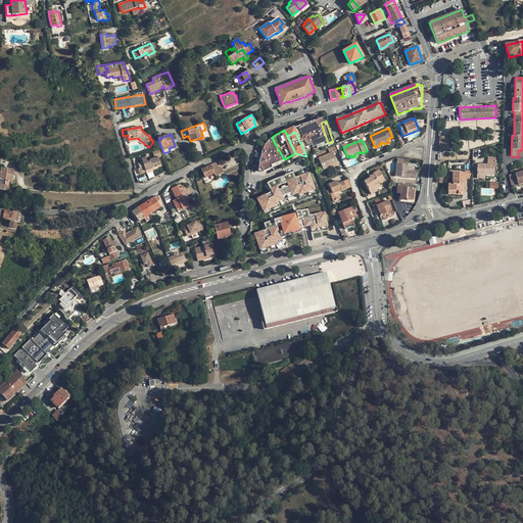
[(280,152),(276,145),(272,147),(276,154),(280,152)]
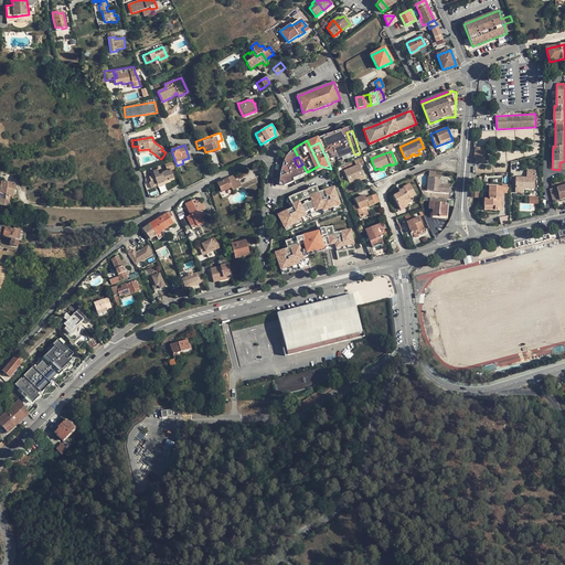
[(365,163),(362,157),(354,160),(356,166),(360,164),(360,167),(365,163)]
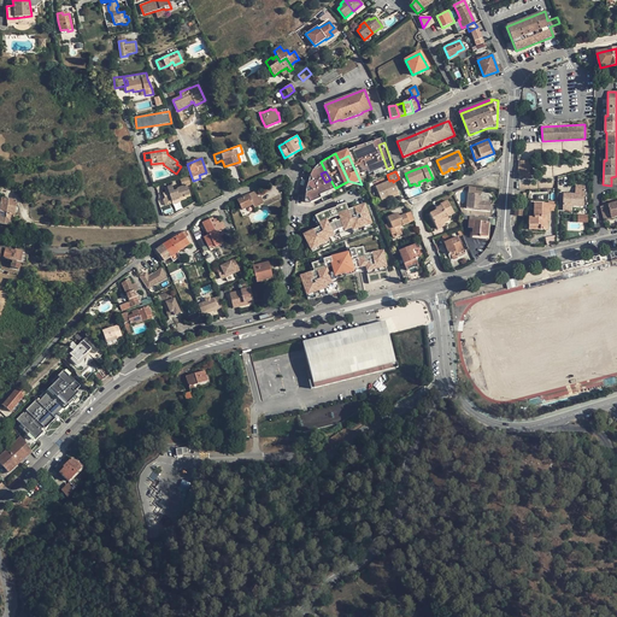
[(166,188),(168,192),(165,193),(163,193),(165,199),(163,199),(163,201),(170,198),(172,204),(172,205),(180,201),(180,200),(186,199),(186,198),(191,197),(187,186),(192,184),(188,175),(178,177),(182,187),(180,188),(178,188),(177,189),(177,191),(174,192),(172,186),(166,188)]
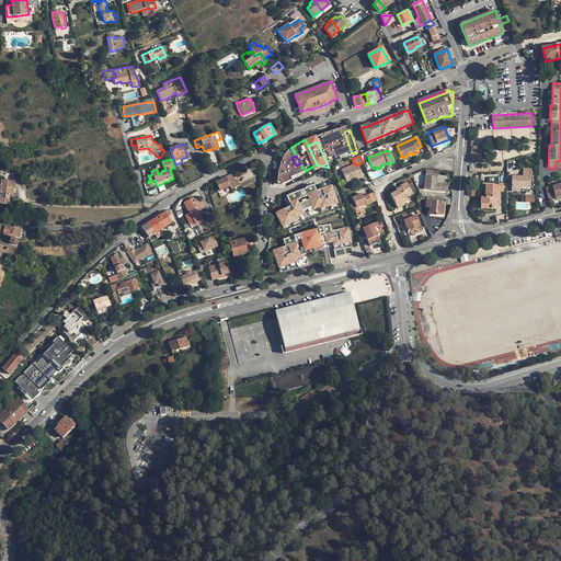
[(363,176),(357,165),(357,163),(354,164),(342,170),(346,182),(355,179),(356,180),(363,176)]
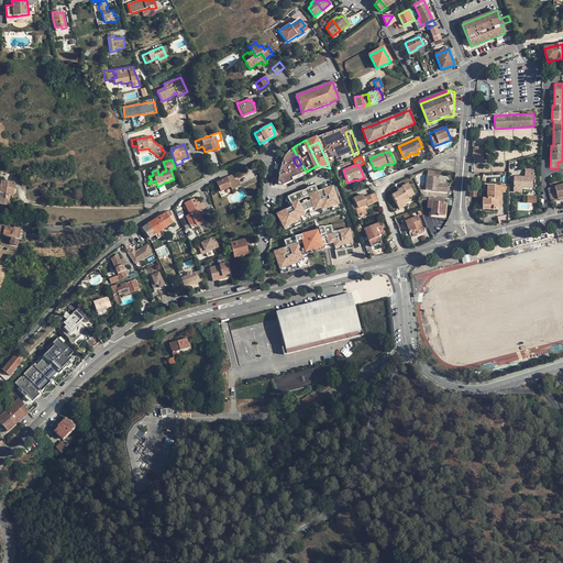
[(309,179),(330,168),(318,165),(306,172),(309,179)]
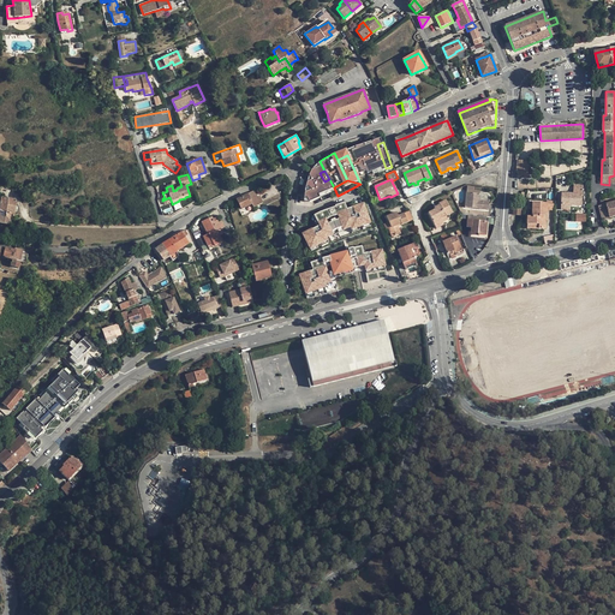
[(583,185),(574,185),(574,193),(569,193),(565,193),(562,193),(561,209),(569,210),(569,206),(581,207),(583,185)]
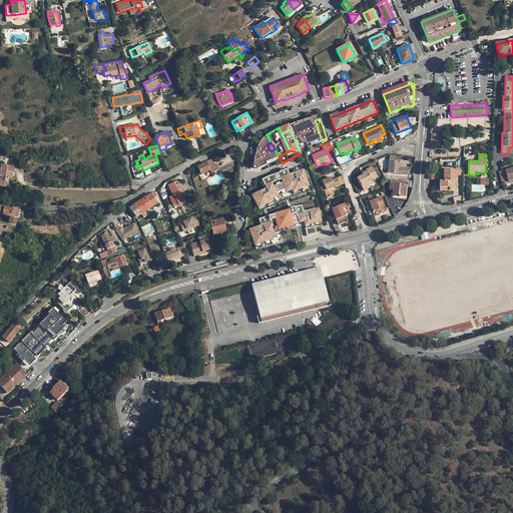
[(407,175),(408,168),(403,168),(400,168),(400,162),(389,161),(388,173),(407,175)]
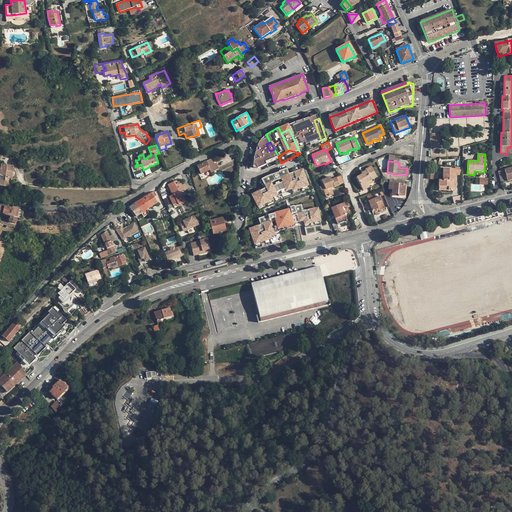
[(219,172),(217,167),(215,167),(212,162),(206,165),(198,169),(202,177),(210,173),(212,176),(219,172)]
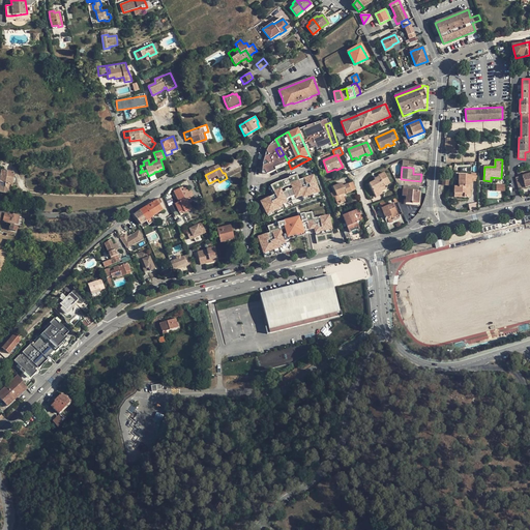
[(12,173),(1,171),(1,172),(0,177),(0,192),(11,195),(12,183),(13,177),(15,174),(12,173)]
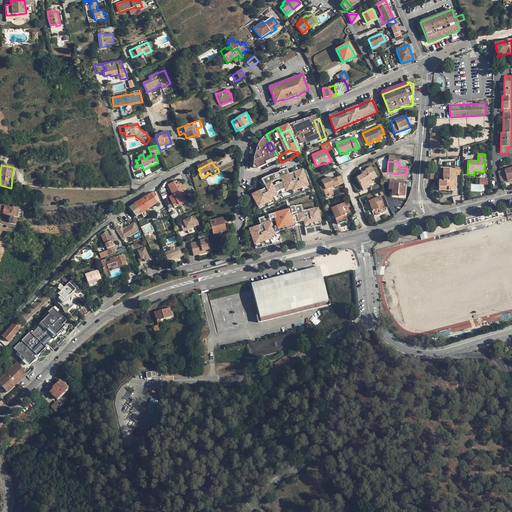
[(373,183),(371,180),(376,177),(371,167),(366,169),(366,170),(361,173),(362,174),(356,178),(361,187),(367,184),(368,185),(373,183)]
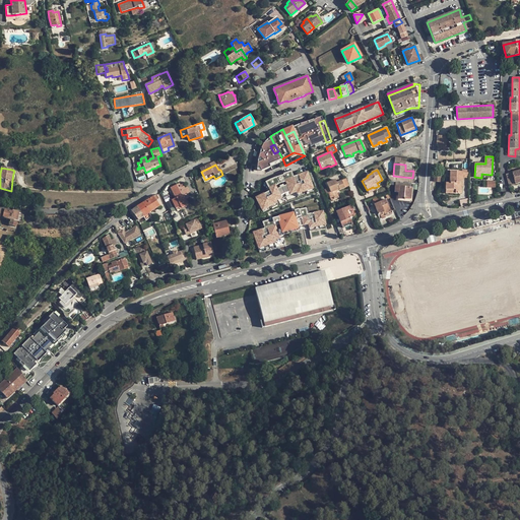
[(519,170),(506,175),(508,181),(514,180),(515,185),(519,183),(519,170)]
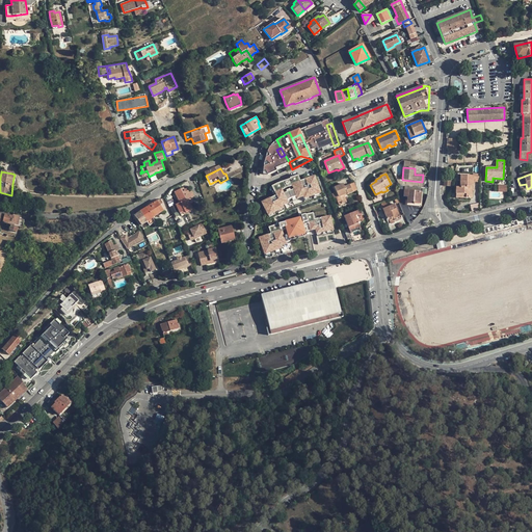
[(321,192),(315,175),(300,180),(298,175),(272,184),(275,195),(262,200),(267,215),(285,209),(284,205),(289,203),(288,198),(296,195),(297,200),(321,192)]
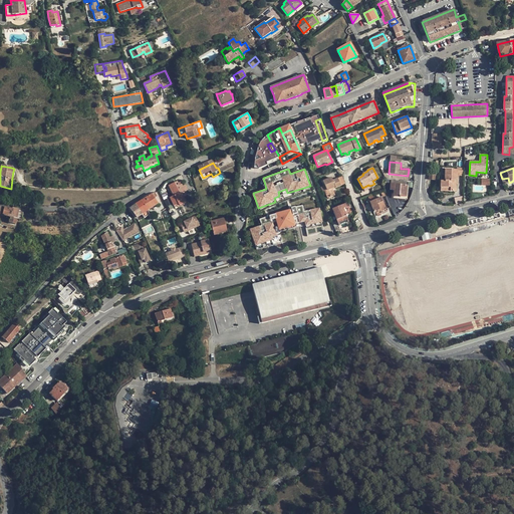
[(445,181),(441,181),(441,188),(450,188),(450,192),(455,192),(455,185),(456,180),(457,180),(457,176),(457,170),(445,169),(445,181)]
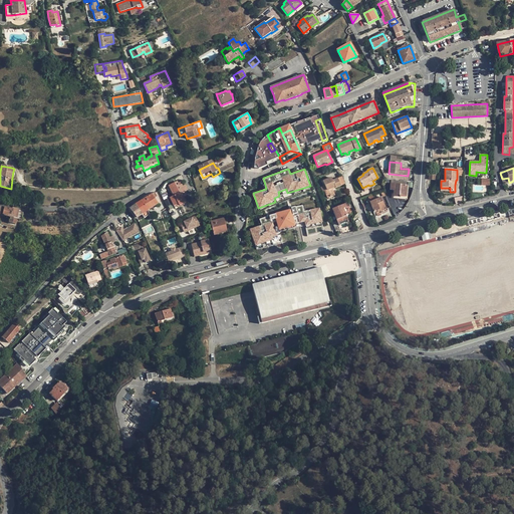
[(438,172),(429,171),(429,180),(435,180),(435,176),(437,176),(438,172)]
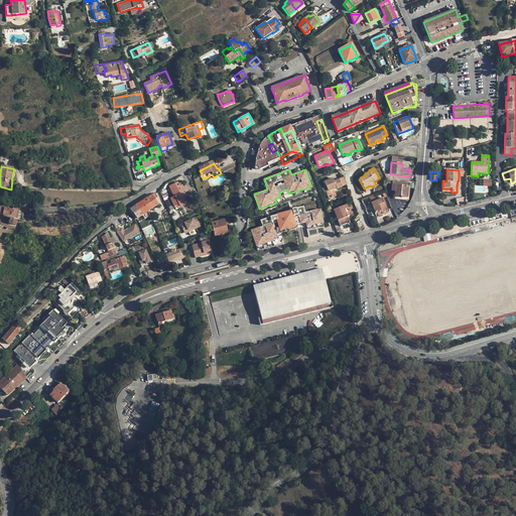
[(337,188),(346,184),(343,177),(334,181),(333,178),(325,181),(328,189),(328,190),(333,188),(337,187),(337,188)]
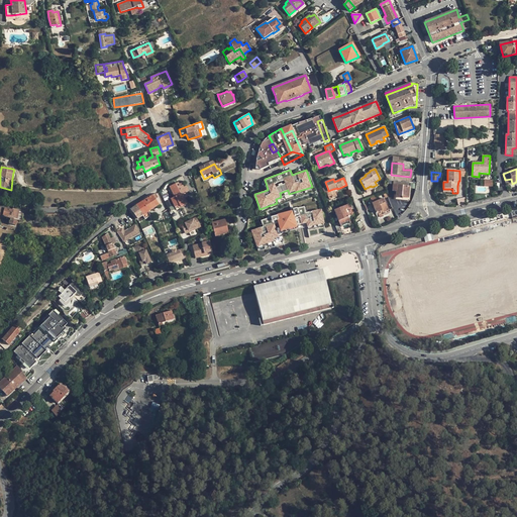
[(187,203),(183,194),(189,191),(187,186),(184,188),(183,186),(180,187),(179,185),(178,183),(170,187),(175,197),(171,199),(175,207),(179,205),(180,206),(187,203)]
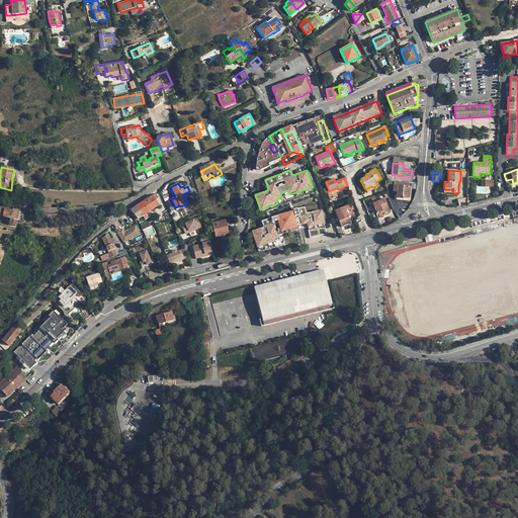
[(409,198),(410,187),(394,185),(393,191),(397,191),(396,198),(402,198),(402,197),(409,198)]
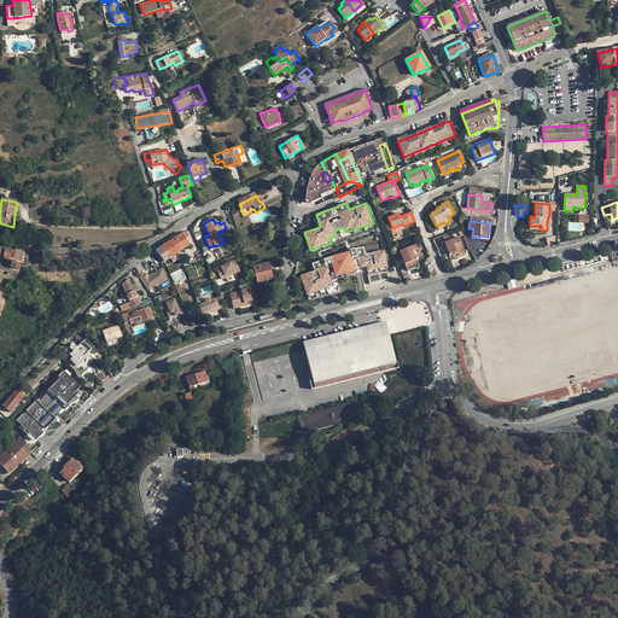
[(400,228),(398,226),(392,228),(390,229),(395,238),(402,234),(400,228)]
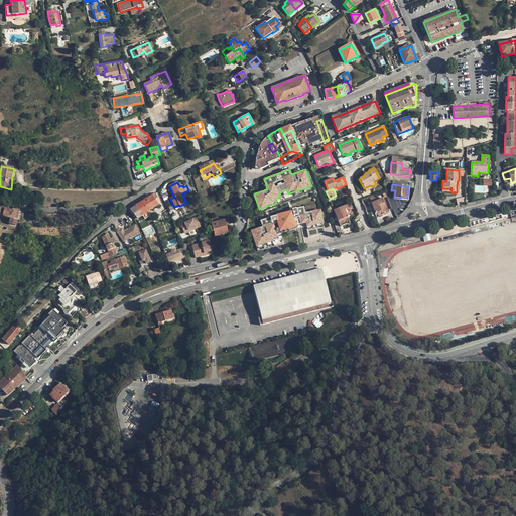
[(387,210),(380,194),(370,198),(372,203),(371,204),(375,213),(379,211),(381,211),(382,213),(387,210)]
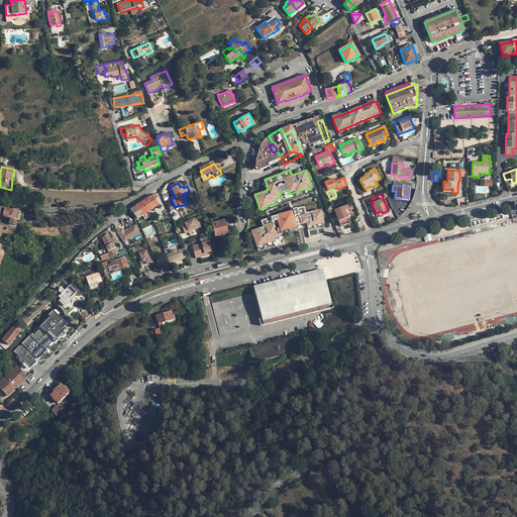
[(148,211),(161,203),(158,198),(156,199),(152,195),(141,201),(142,202),(148,211)]
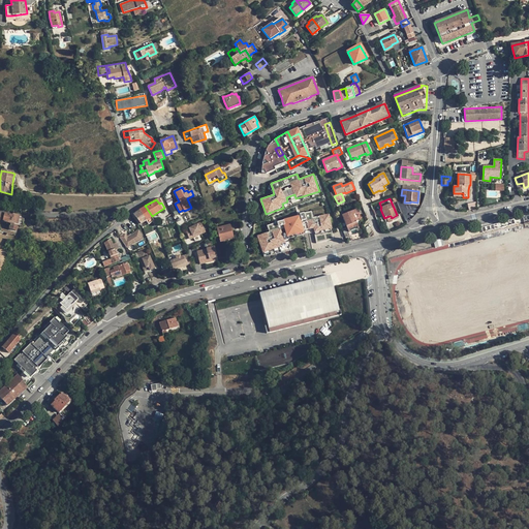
[(152,216),(146,207),(141,210),(147,220),(152,216)]
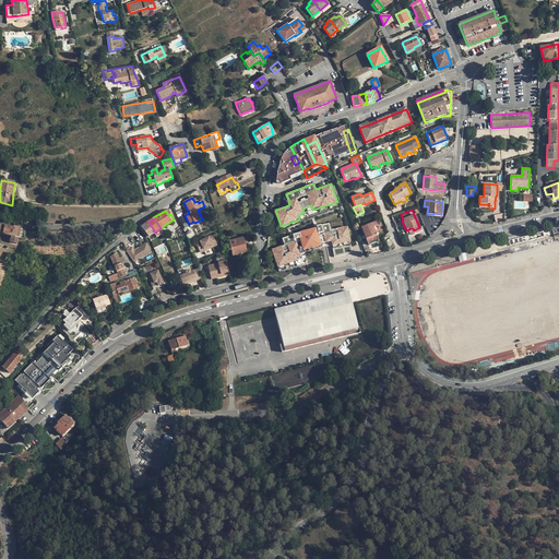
[(155,233),(149,222),(144,225),(141,227),(145,233),(149,237),(155,233)]
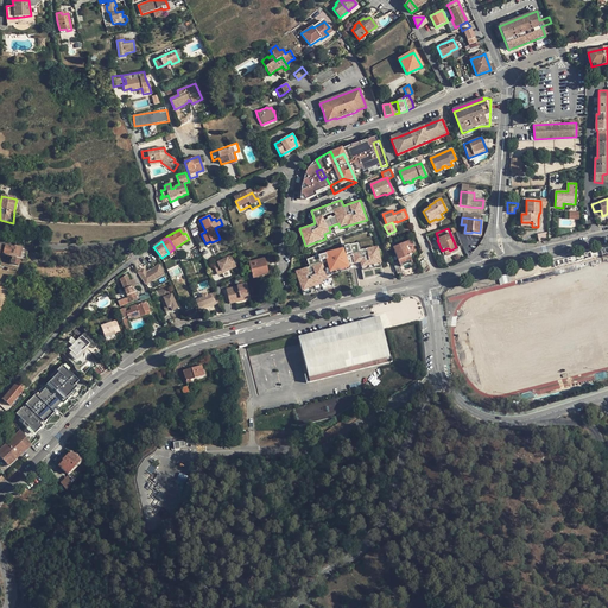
[(411,260),(409,254),(413,252),(411,246),(410,242),(409,242),(393,248),(398,260),(399,265),(411,260)]
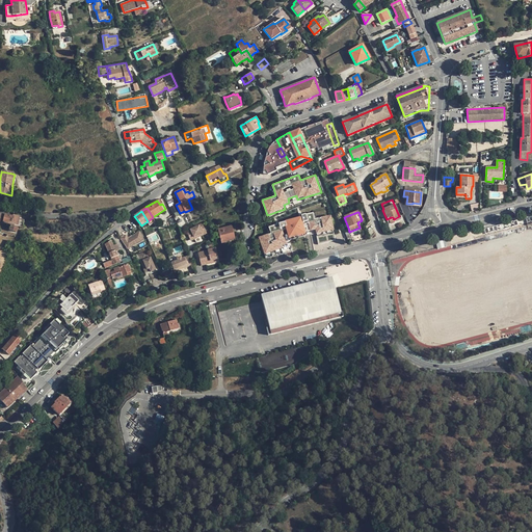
[(259,236),(263,253),(287,246),(282,229),(286,228),(289,238),(307,233),(306,231),(315,229),(317,234),(335,229),(330,214),(315,219),(303,221),(302,216),(277,222),(277,223),(269,227),(270,233),(259,236)]
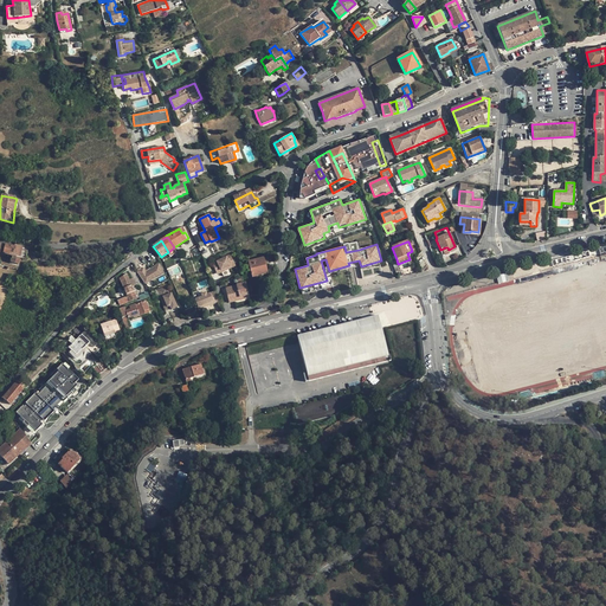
[(21,246),(14,245),(14,247),(5,245),(0,245),(0,252),(12,256),(11,262),(18,264),(19,258),(21,246)]
